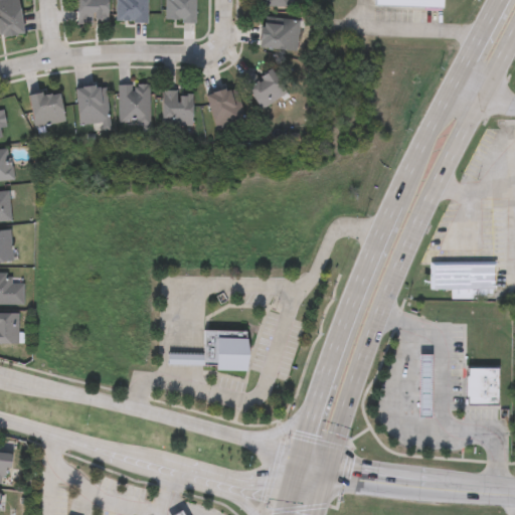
[(0,0),(21,0),(22,36),(0,36),(0,0)]
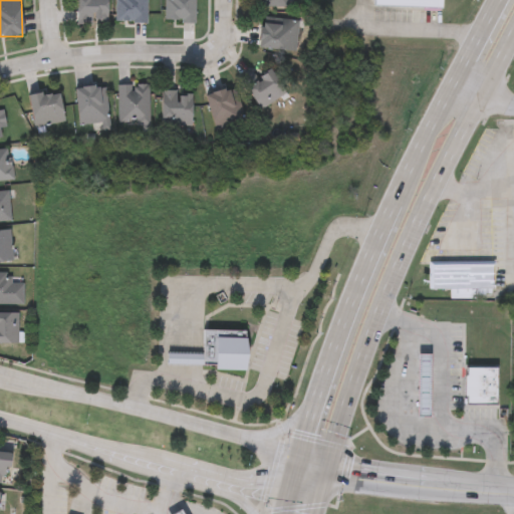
[(107,0),(107,24),(76,24),(76,0),(107,0)]
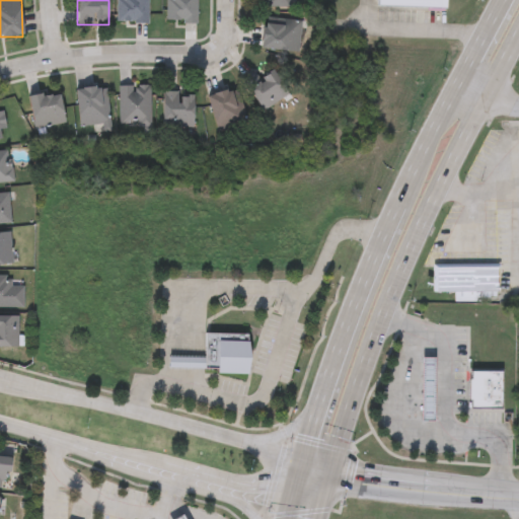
[(148,0),(148,23),(117,23),(117,0),(148,0)]
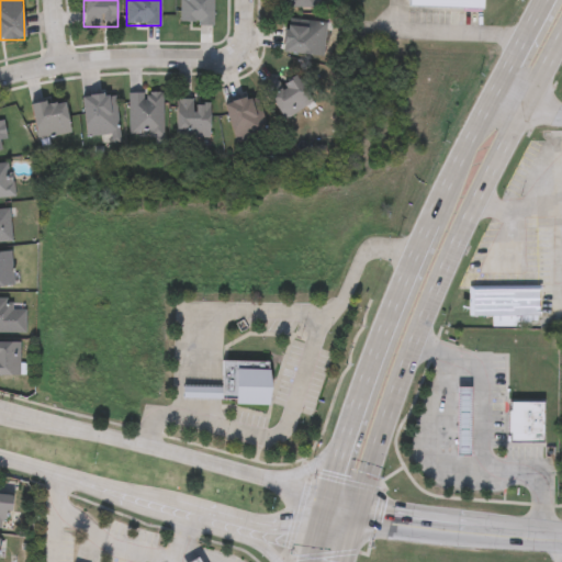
[(180,25),(180,0),(213,0),(213,25),(180,25)]
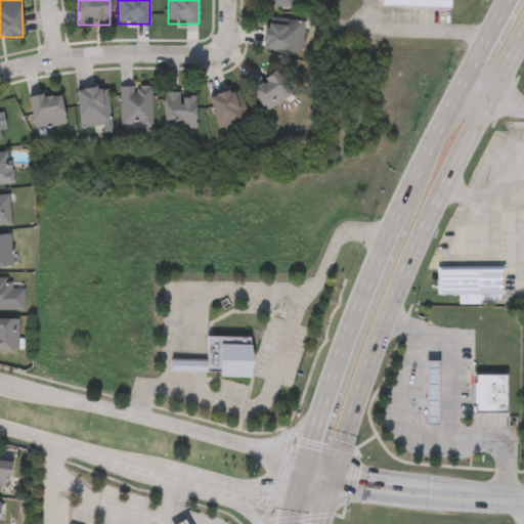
[(294,0),(269,0),(269,8),(294,8),(294,0)]
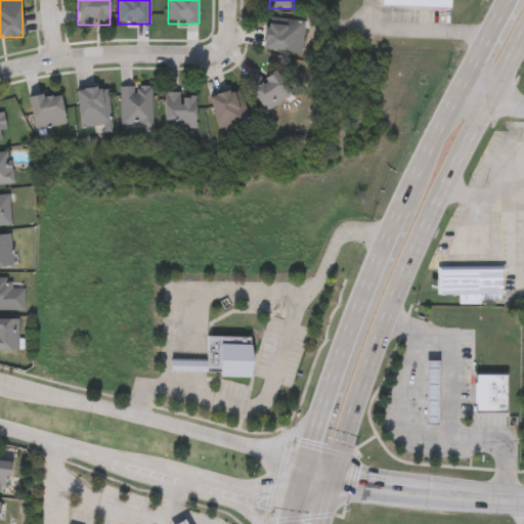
[(382,7),(382,0),(450,0),(450,9),(382,7)]
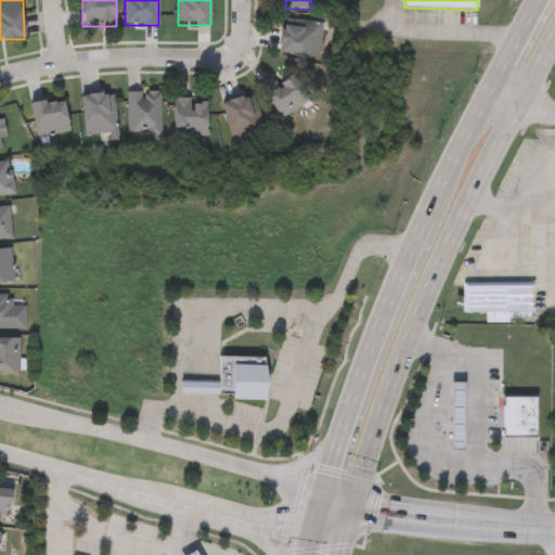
[(318,56),(280,52),(285,18),(322,23),(318,56)]
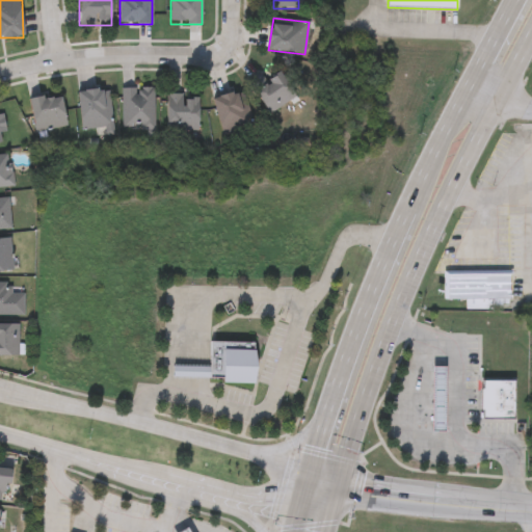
[(266,82),(282,72),(297,96),(270,113),(249,82),(261,75),(266,82)]
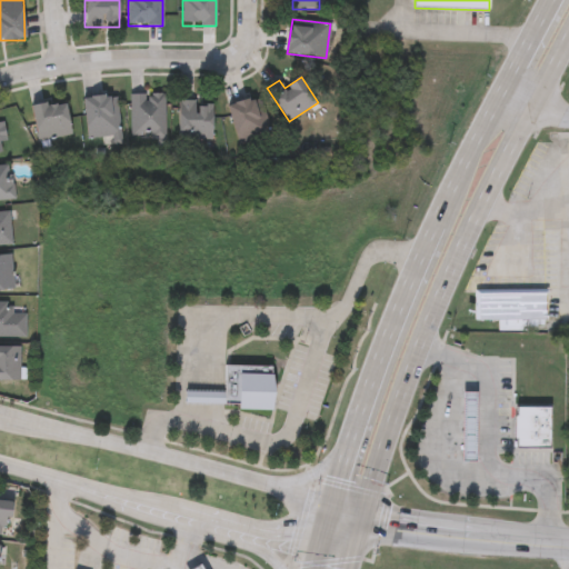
[(165,137),(130,137),(130,93),(165,93),(165,137)]
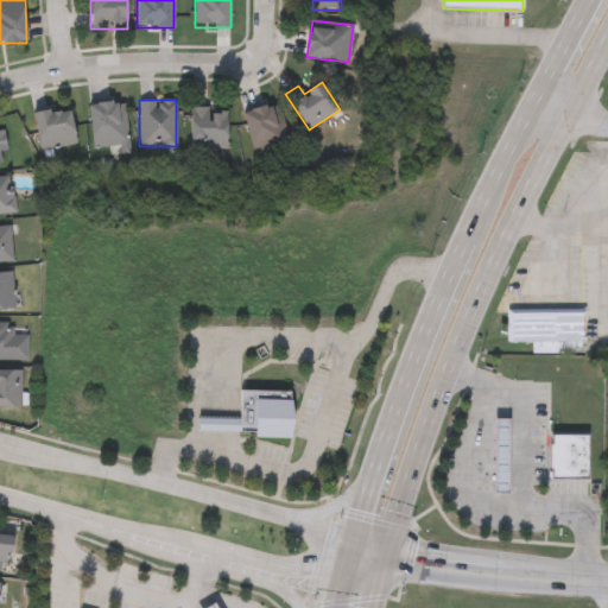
[(130,145),(94,149),(89,106),(125,101),(130,145)]
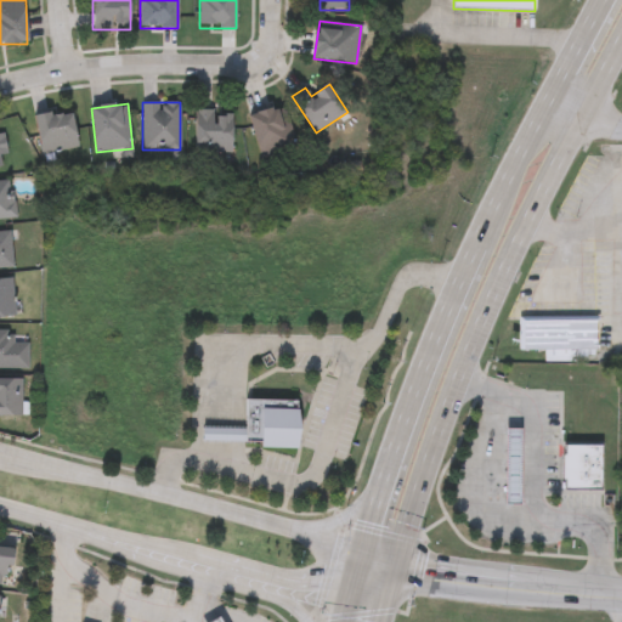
[(78,147),(41,154),(35,117),(72,109),(78,147)]
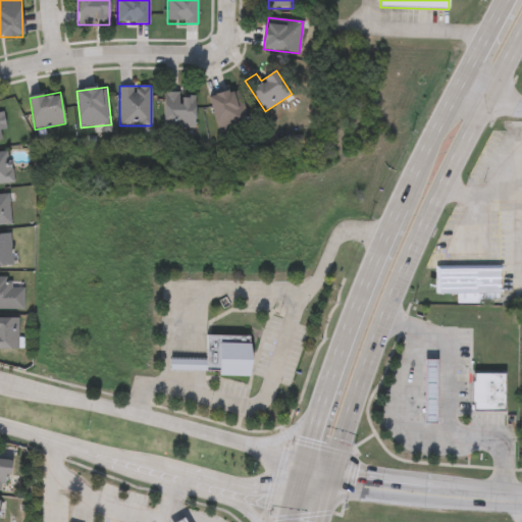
[(212,94),(240,92),(242,123),(215,125),(212,94)]
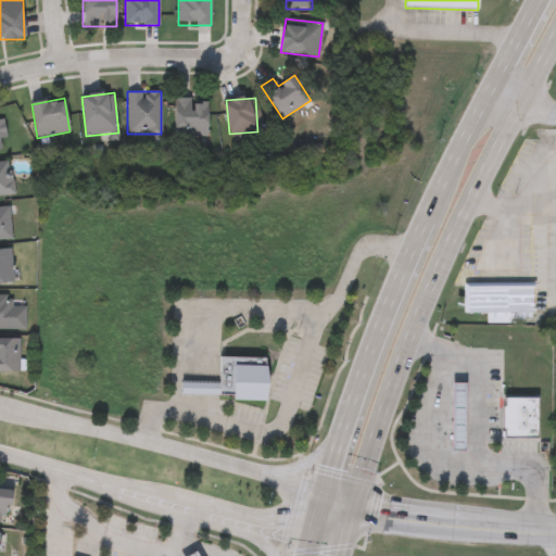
[(207,136),(175,136),(175,99),(209,100),(207,136)]
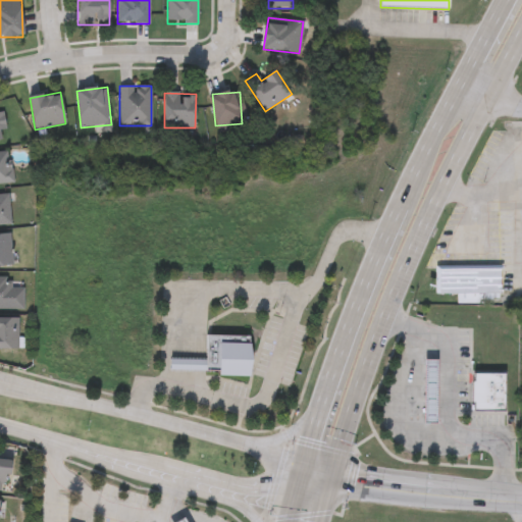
[(0,152),(10,152),(13,184),(0,184),(0,152)]
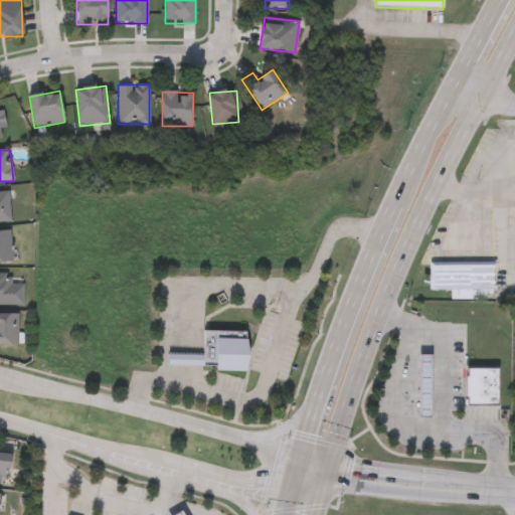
[(10,222),(0,222),(0,192),(9,192),(10,222)]
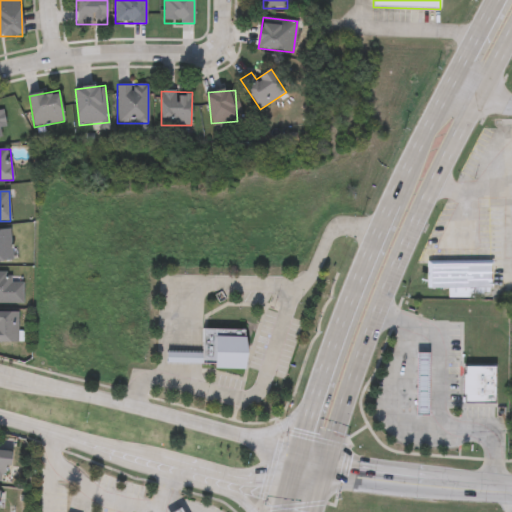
[(0,231),(11,231),(11,262),(0,262),(0,231)]
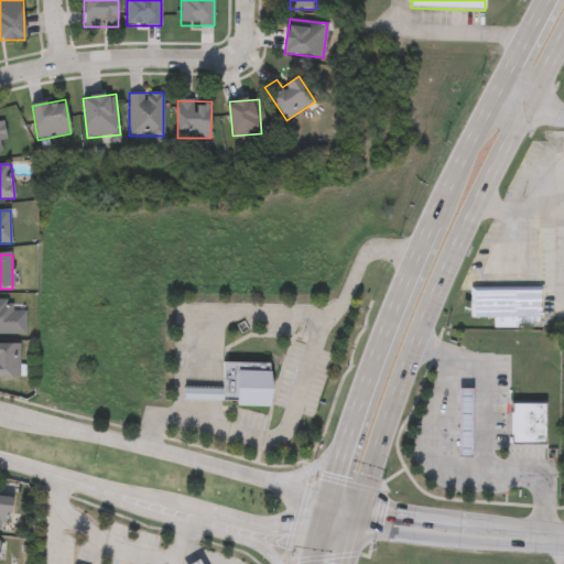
[(470,316),(470,286),(541,286),(541,324),(494,324),(494,316),(470,316)]
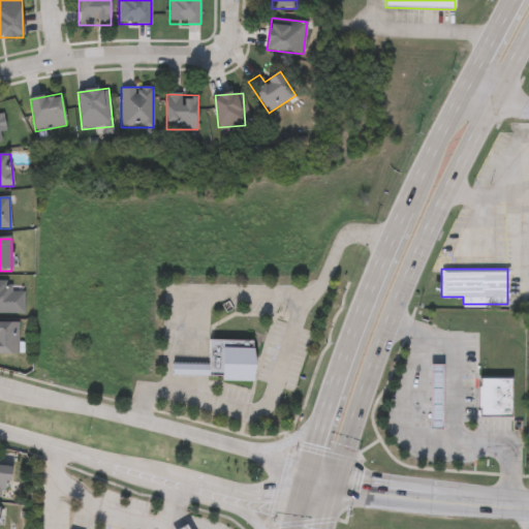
[(24,314),(0,314),(0,282),(12,282),(12,292),(24,292),(24,314)]
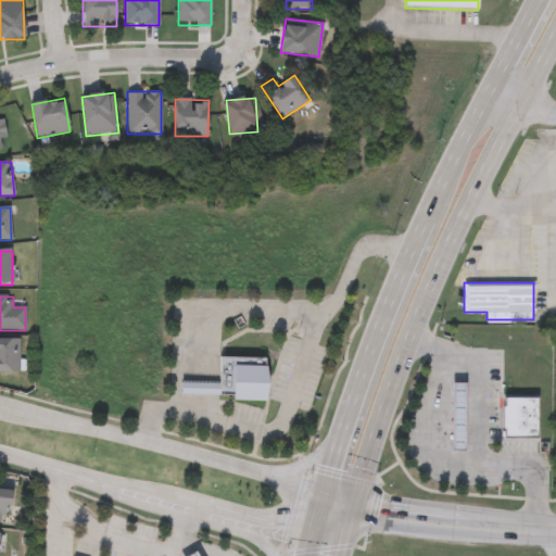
[(0,339),(20,339),(20,373),(0,373),(0,339)]
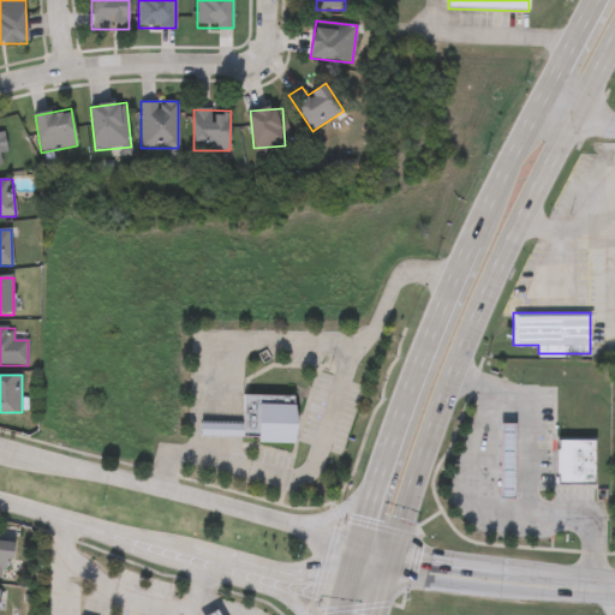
[(297,442),(201,440),(201,423),(242,424),(243,396),(298,398),(297,442)]
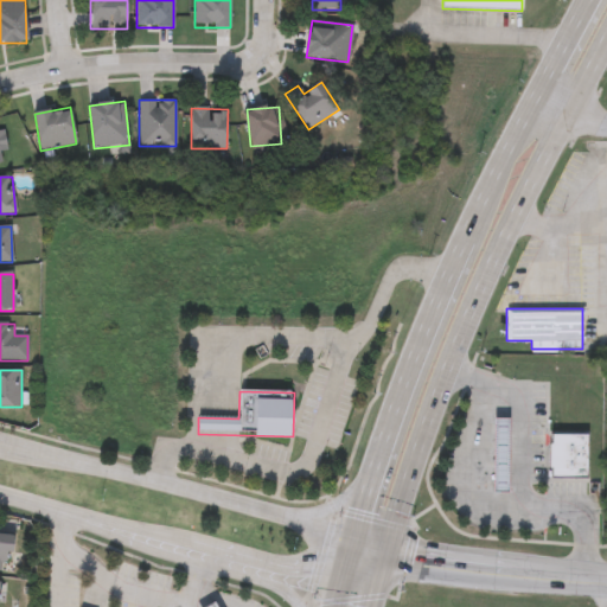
[(496,489),(496,416),(509,416),(509,489),(496,489)]
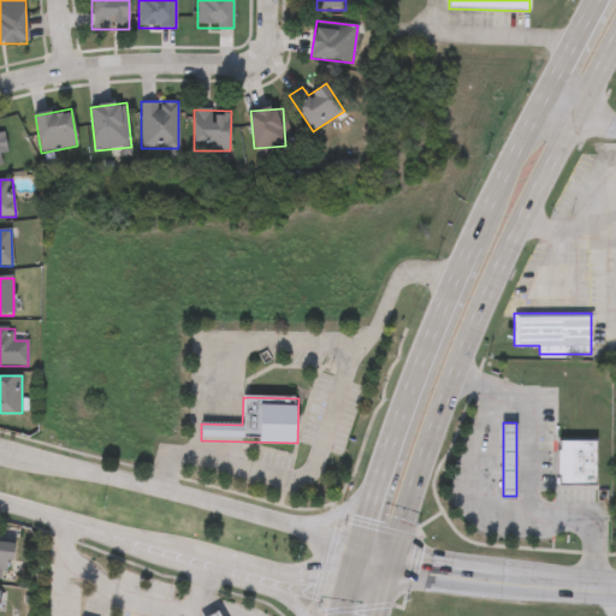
[(556,438),(593,438),(593,481),(556,481),(556,438)]
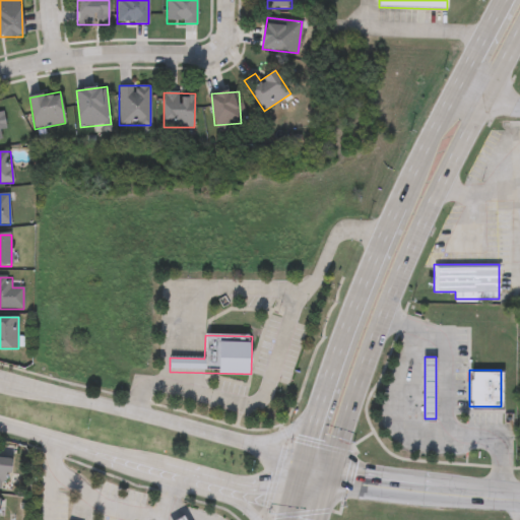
[(9,492),(0,491),(0,458),(12,460),(9,492)]
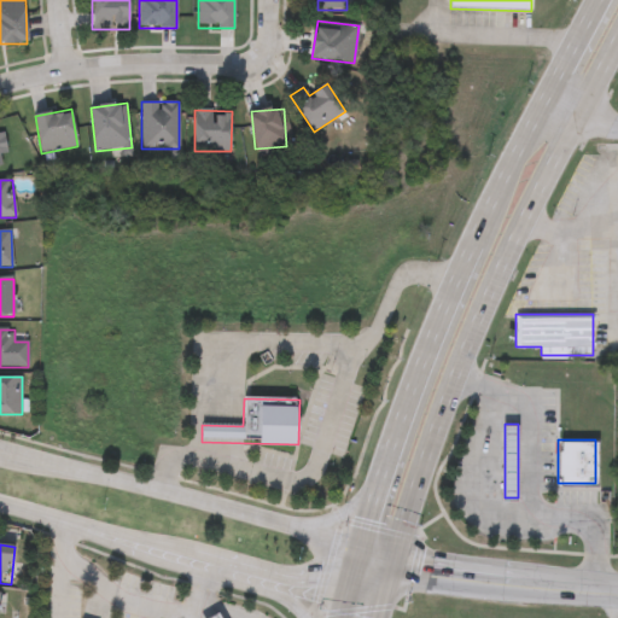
All buildings are outlined.
